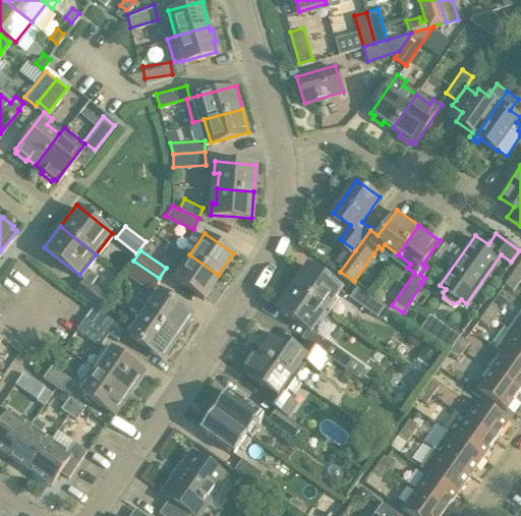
[(203,296),(218,275),(189,254),(174,277),(203,296)]
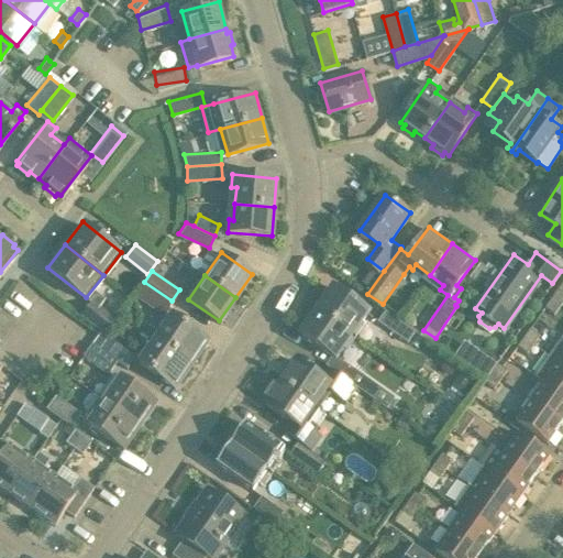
[(163,312),(172,301),(144,282),(136,293),(163,312)]
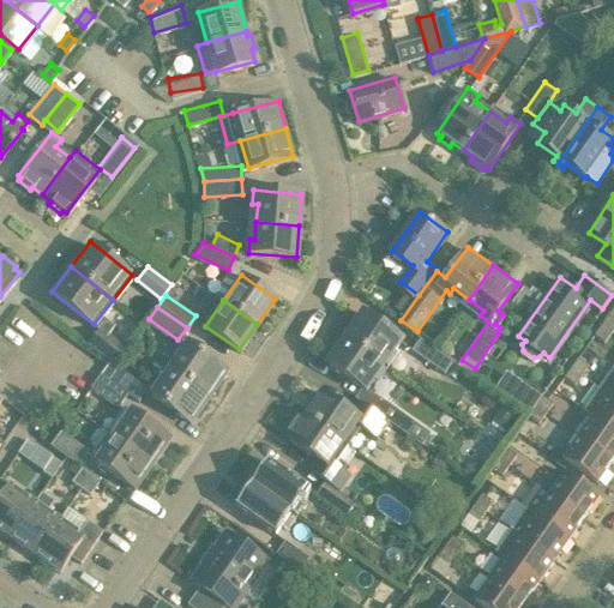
[(363,309),(347,335),(380,359),(391,344),(396,348),(403,337),(363,309)]
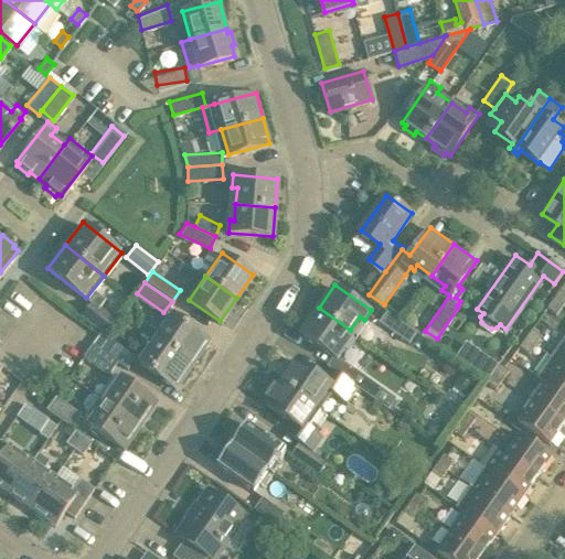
[(553,296),(562,302),(564,297),(564,290),(560,286),(553,296)]
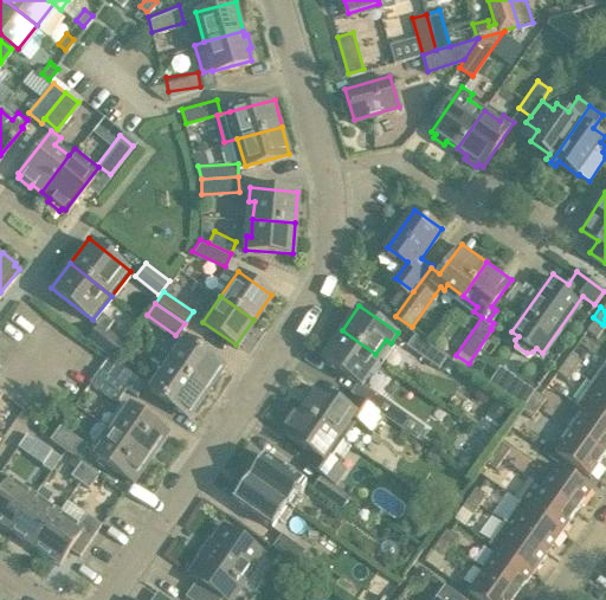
[(603,324),(593,317),(586,327),(595,334),(603,324)]
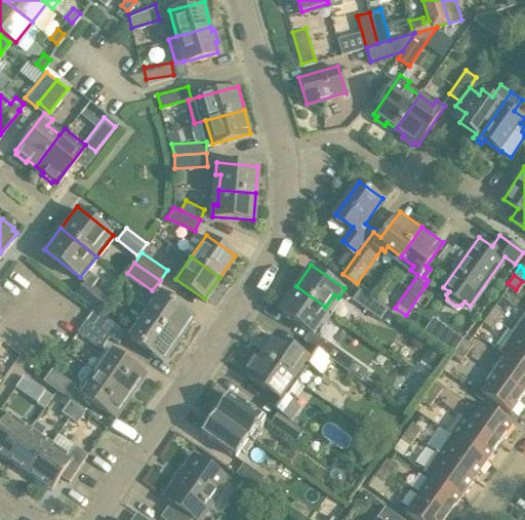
[(85,279),(76,291),(95,307),(105,295),(85,279)]
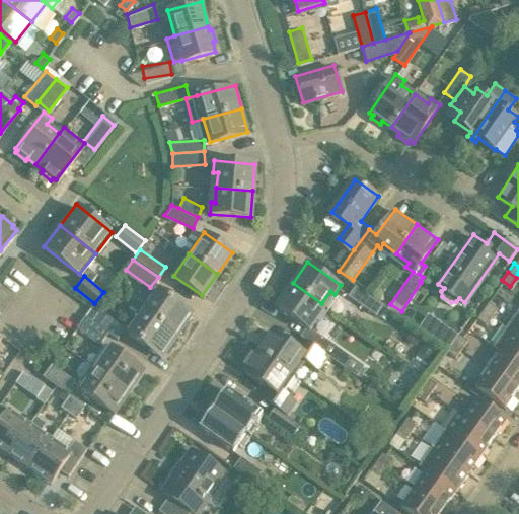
[(278,304),(310,327),(326,306),(321,303),(293,283),(278,304)]
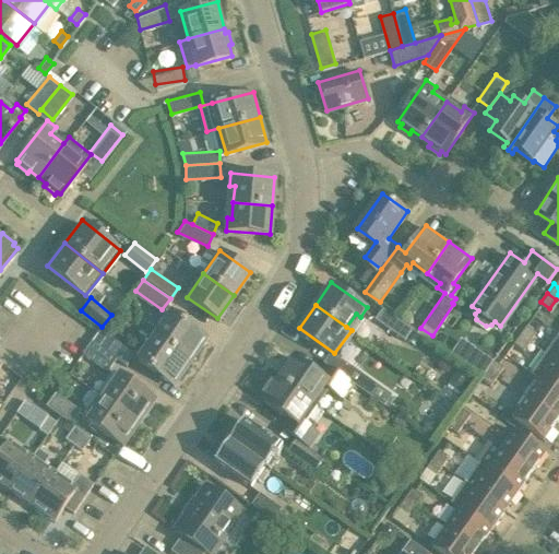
[(413,326),(383,305),(377,316),(406,336),(413,326)]
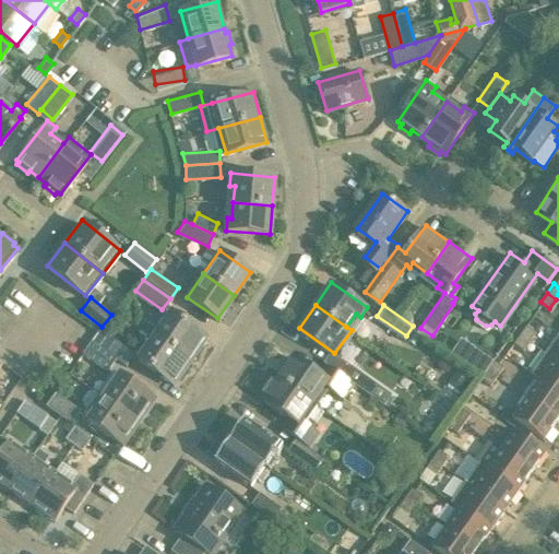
[(167,323),(157,338),(189,360),(205,336),(169,311),(163,321),(167,323)]
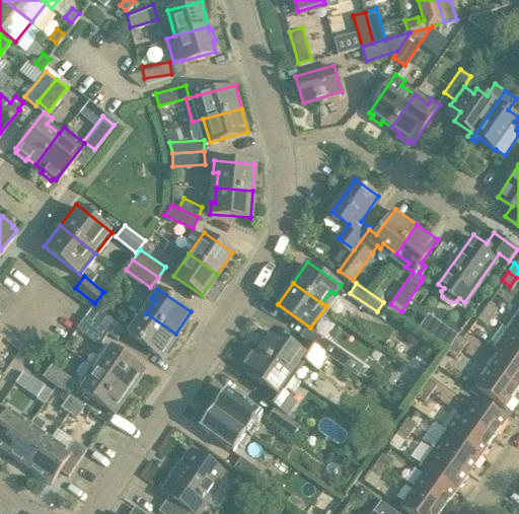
[(483,307),(491,313),(497,305),(489,299),(483,307)]
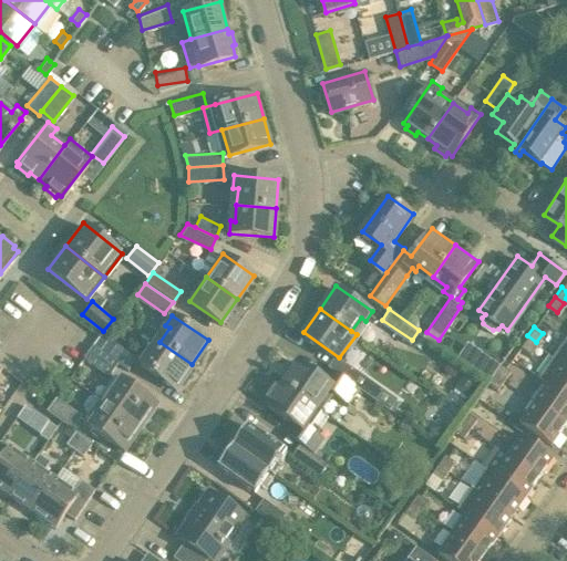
[(135,355),(110,339),(99,331),(91,342),(102,350),(126,367),(135,355)]
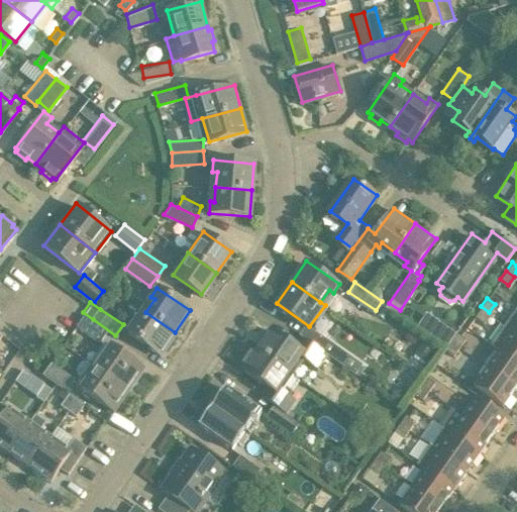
[(516,331),(516,304),(504,323),(516,331)]
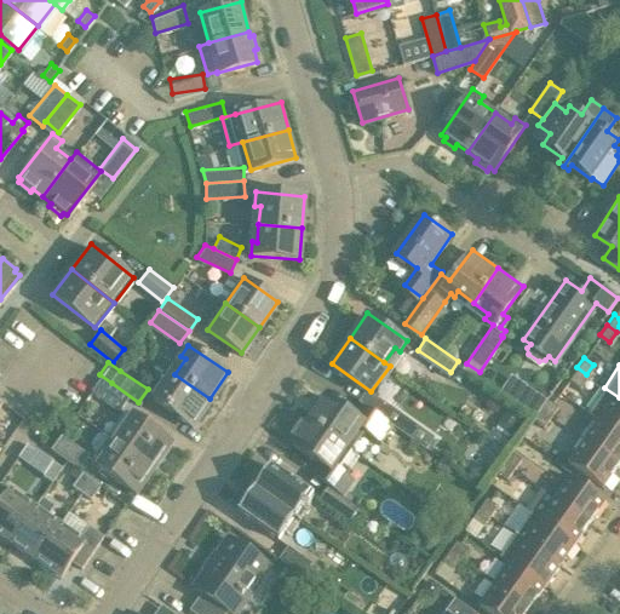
[(586,374),(577,367),(569,378),(579,384),(586,374)]
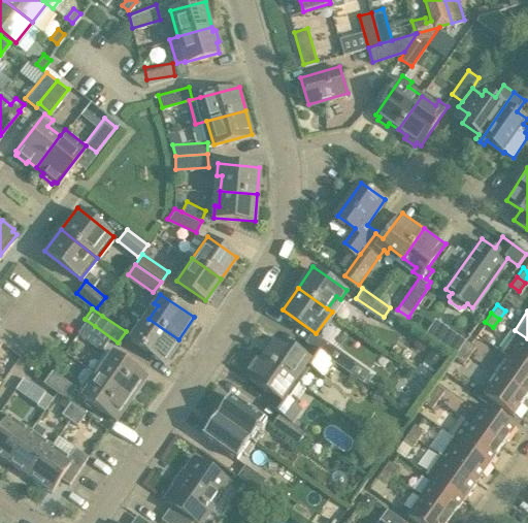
[(85,319),(85,320),(76,331),(101,348),(109,336),(95,326),(85,319)]
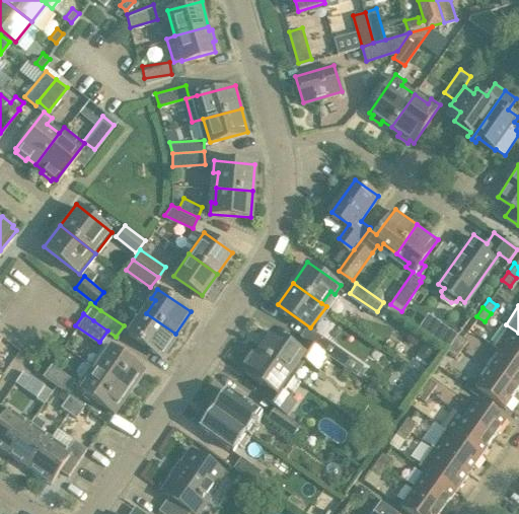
[(160,355),(175,334),(146,313),(138,326),(134,323),(128,333),(160,355)]
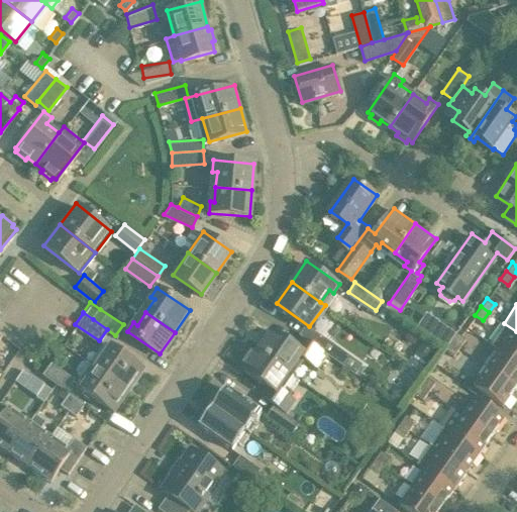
[(516,359),(516,331),(504,323),(492,340),(499,345),(516,359)]
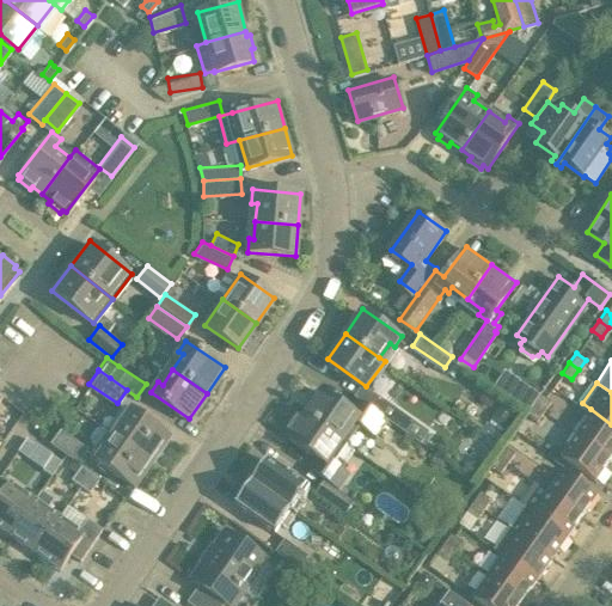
[(322,387),(305,411),(347,440),(360,420),(378,432),(389,416),(371,404),(360,396),(352,408),(322,387)]
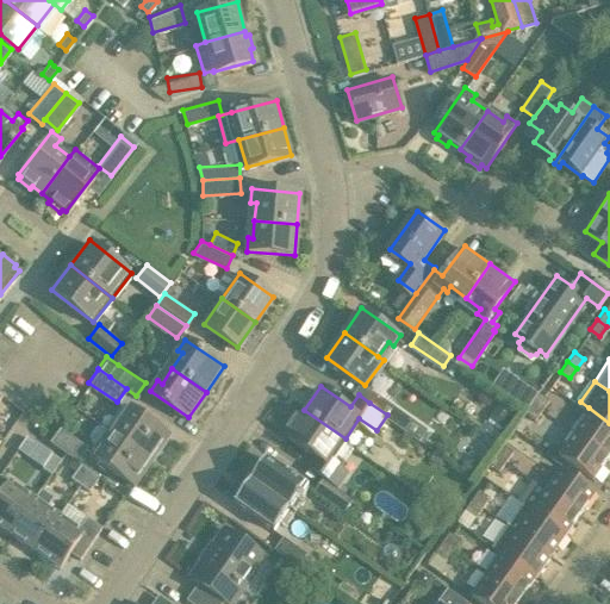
[(533,399),(543,408),(551,397),(540,390),(533,399)]
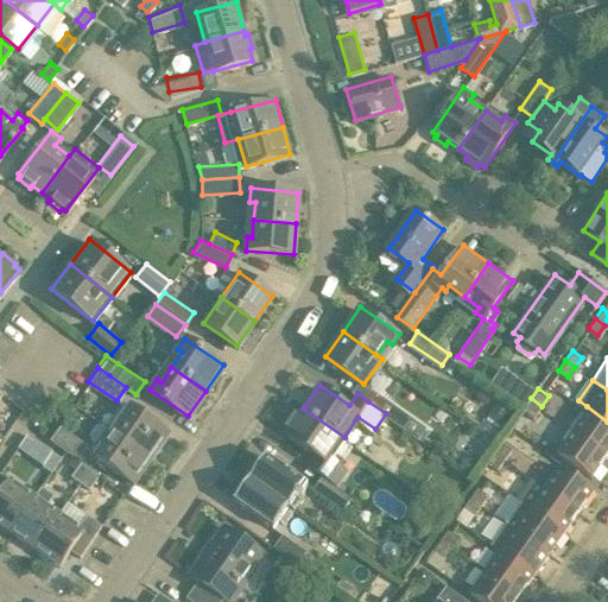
[(377,390),(368,401),(386,413),(401,424),(410,412),(377,390)]
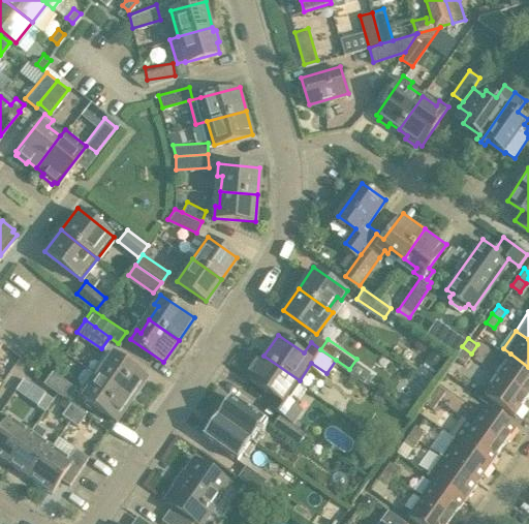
[(465,362),(471,353),(462,346),(456,355),(465,362)]
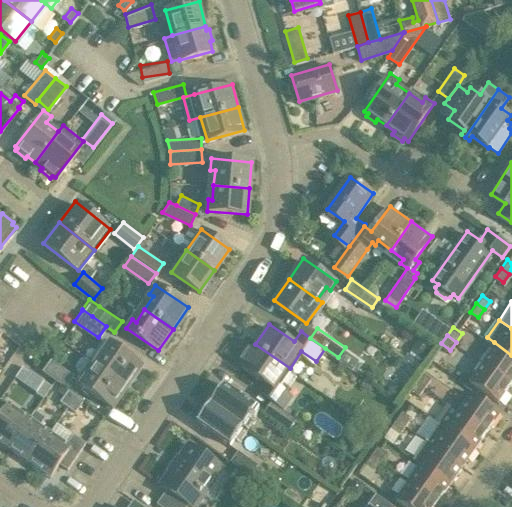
[(88,358),(126,384),(141,362),(103,336),(89,357),(88,358)]
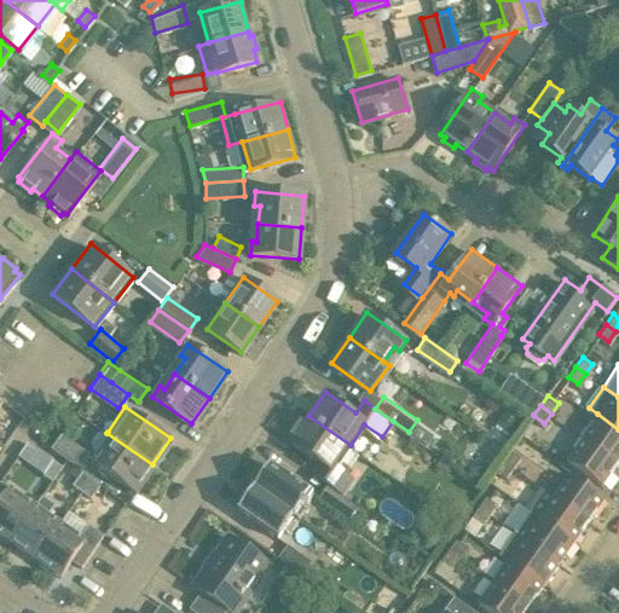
[(617,460),(618,456),(618,429),(597,414),(582,435),(617,460)]
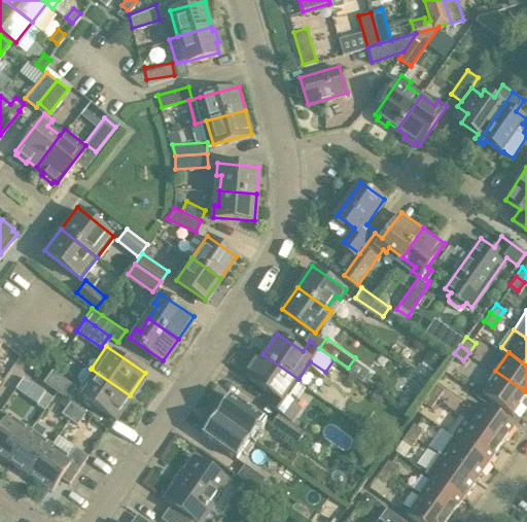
[(302,420),(295,415),(302,406),(294,401),(296,396),(290,391),(299,379),(262,354),(248,374),(275,392),(268,402),(280,411),(299,424),(300,424),(302,420)]
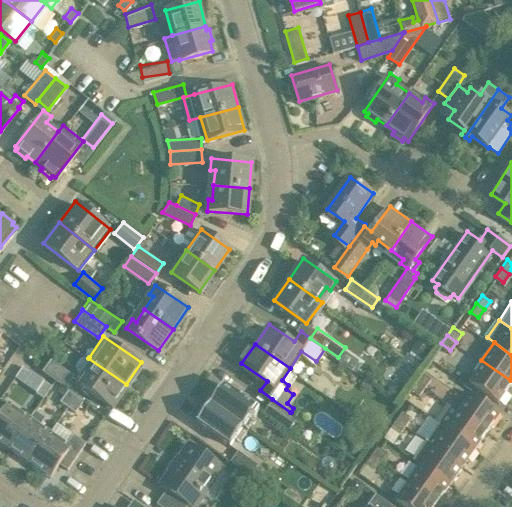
[(88,358),(89,357),(85,355),(80,356),(75,363),(76,368),(79,370),(74,379),(111,405),(126,384),(88,358)]
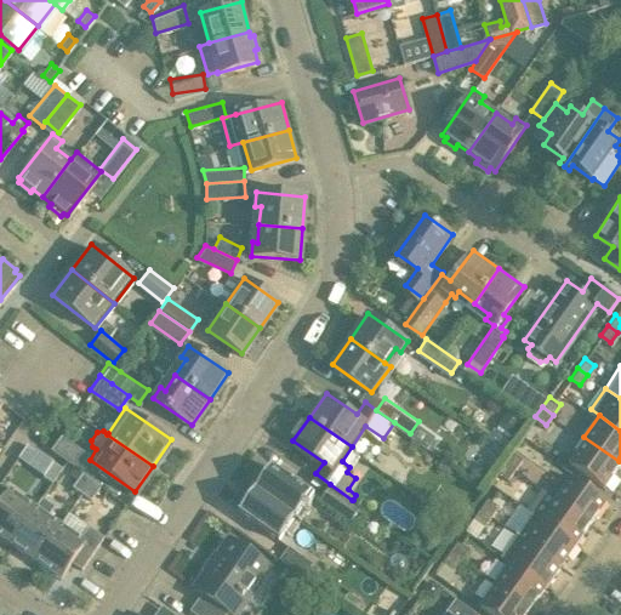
[(55,442),(51,439),(45,436),(41,440),(79,466),(89,453),(61,433),(57,438),(55,442)]
